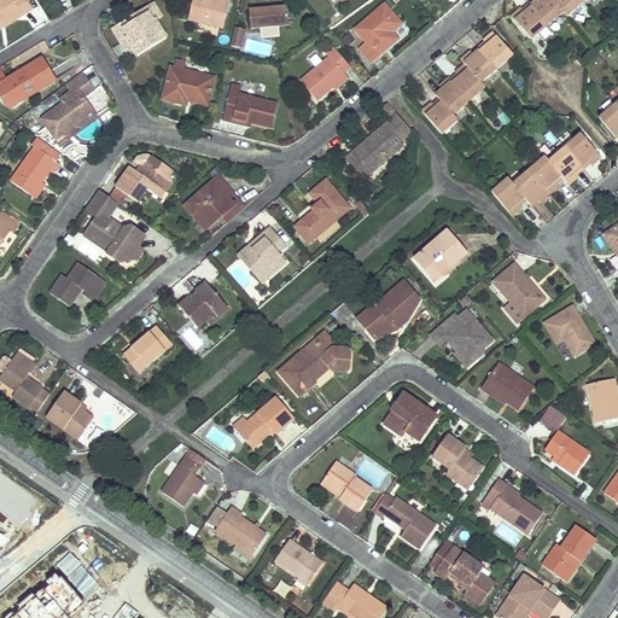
[(31,11),(27,4),(24,0),(12,0),(0,0),(0,25),(19,15),(22,17),(31,11)]
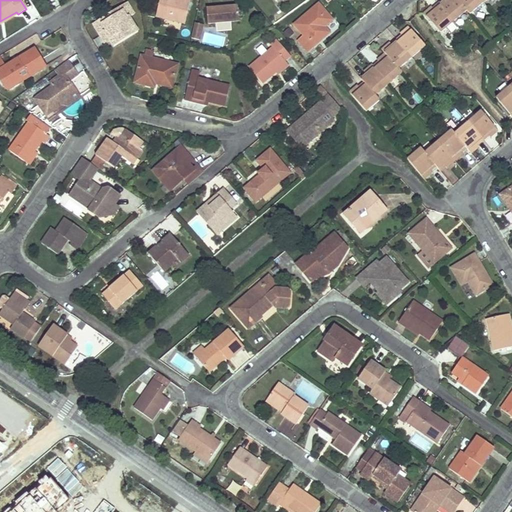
[(159,0),(155,17),(185,24),(190,0),(159,0)]
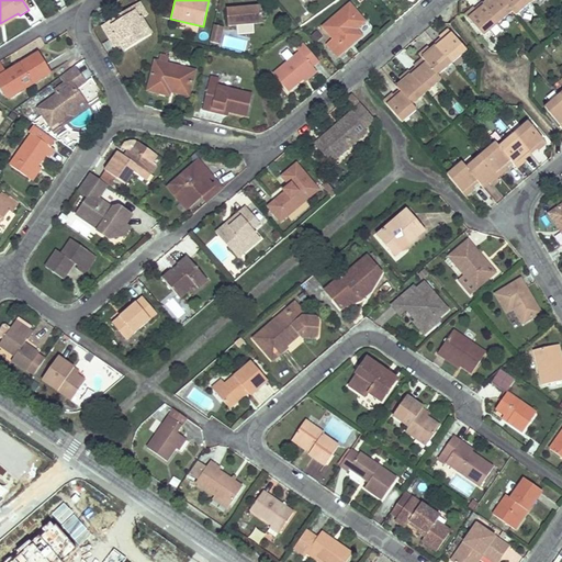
[(498,24),(513,11),(503,0),(485,0),(482,4),(498,24)]
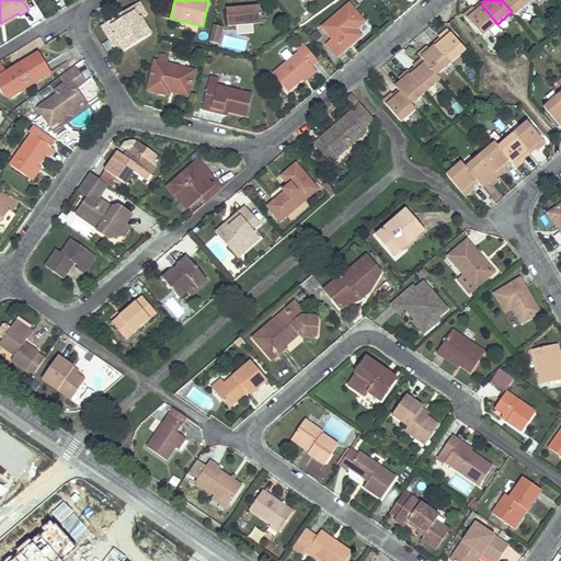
[(515,15),(529,3),(526,0),(502,0),(512,11),(515,15)]
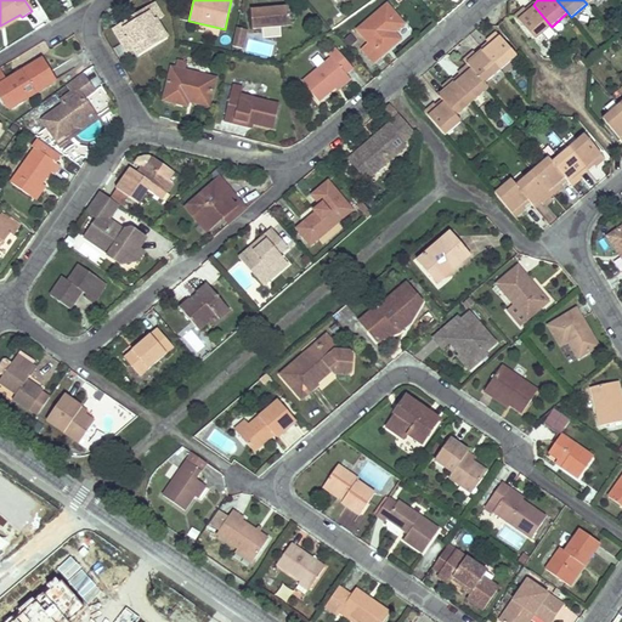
[(130,41),(136,52),(142,60),(170,41),(159,24),(165,20),(157,5),(116,33),(124,46),(130,41)]
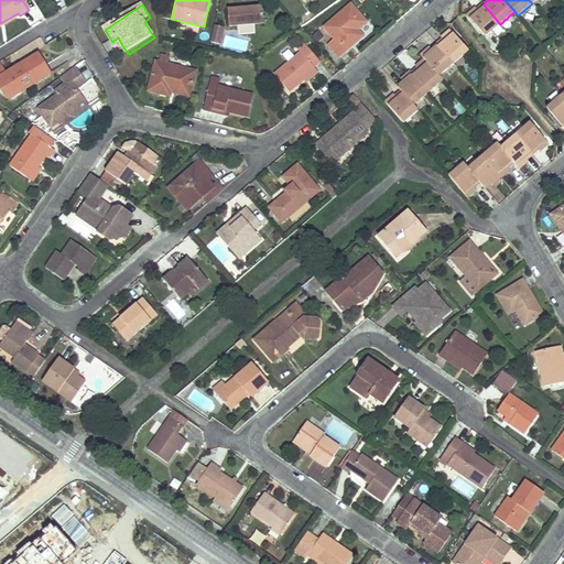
[(367,23),(359,13),(353,4),(325,25),(335,39),(328,44),(339,57),(365,38),(359,30),(367,23)]
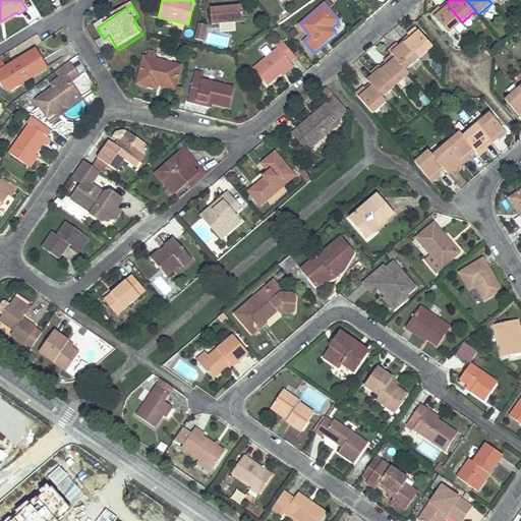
[(448,34),(462,22),(447,4),(433,15),(448,34)]
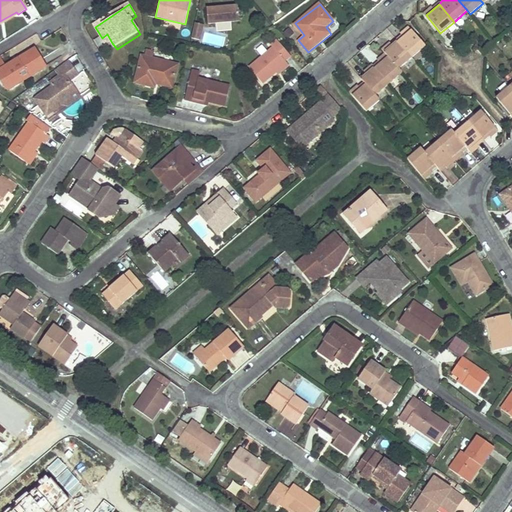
[(237,5),(207,9),(208,24),(239,21),(237,5)]
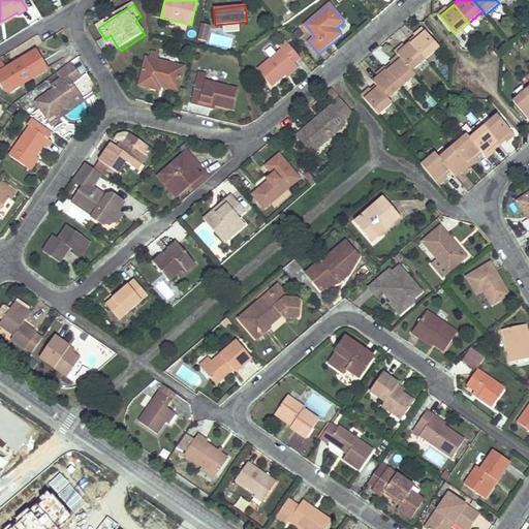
[(0,22),(0,25),(19,14),(17,12),(0,22)]
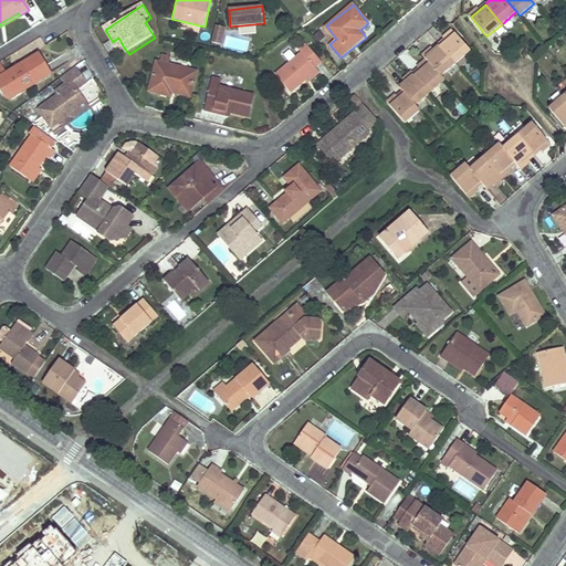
[(221,46),(224,29),(213,27),(210,44),(221,46)]
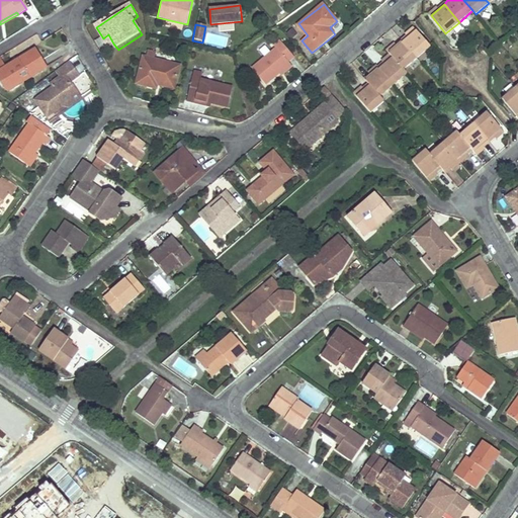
[(415,28),(401,40),(417,59),(430,48),(415,28)]
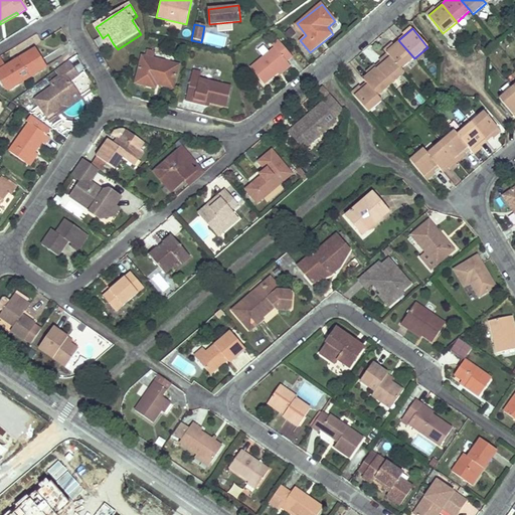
[(208,33),(206,43),(223,47),(226,37),(208,33)]
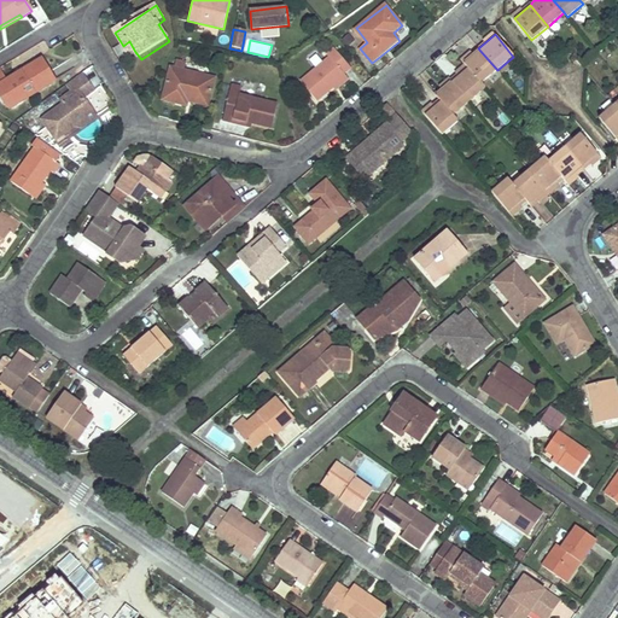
[(123,46),(129,56),(135,52),(129,41),(123,46)]
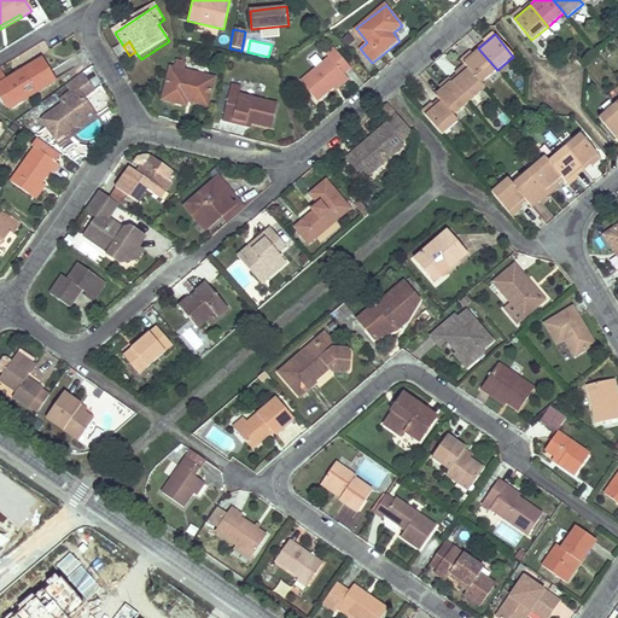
[(330,57),(301,81),(318,101),(333,88),(347,77),(344,74),(350,69),(333,48),(327,54),(330,57)]
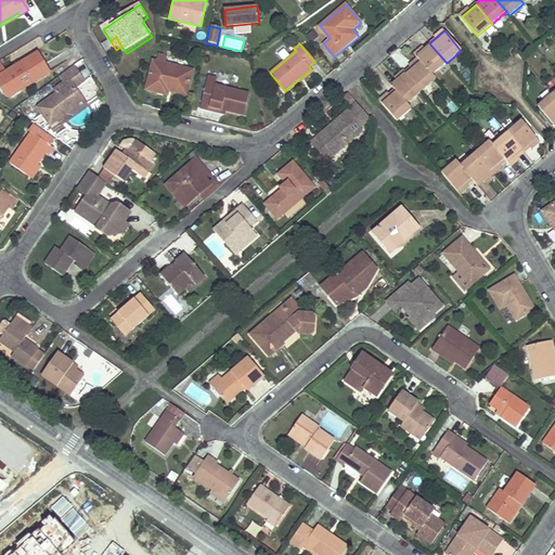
[(429,43),(415,55),(418,60),(431,75),(447,63),(429,43)]
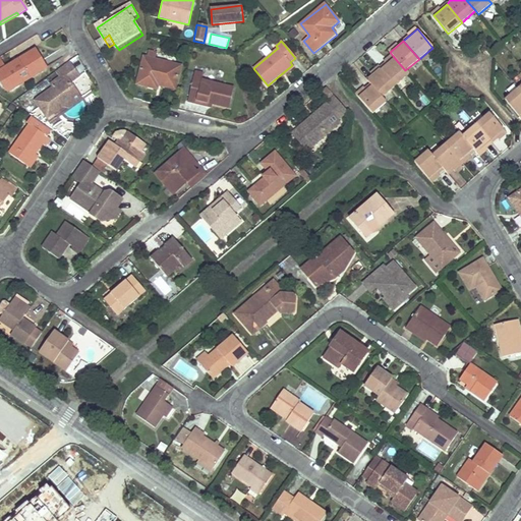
[(11,90),(46,68),(35,50),(5,68),(0,60),(0,81),(1,84),(6,81),(11,90)]
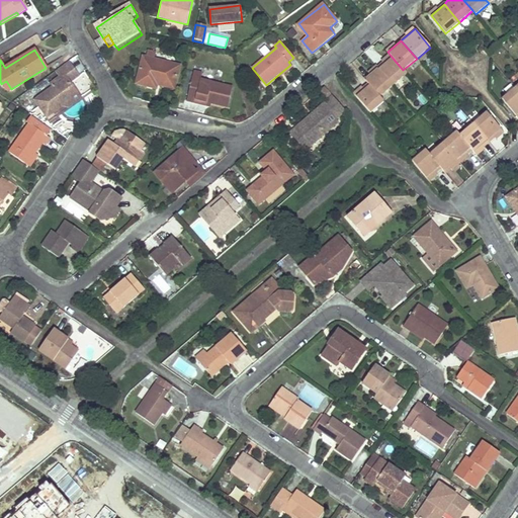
[(147,58),(144,57),(137,83),(157,88),(158,85),(159,80),(176,84),(180,66),(155,60),(157,54),(148,52),(147,58)]
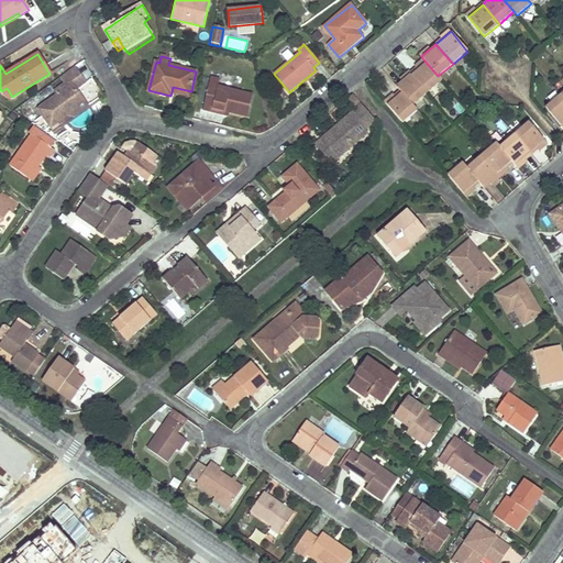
[(424,61),(410,73),(428,94),(442,81),(438,76),(424,61)]
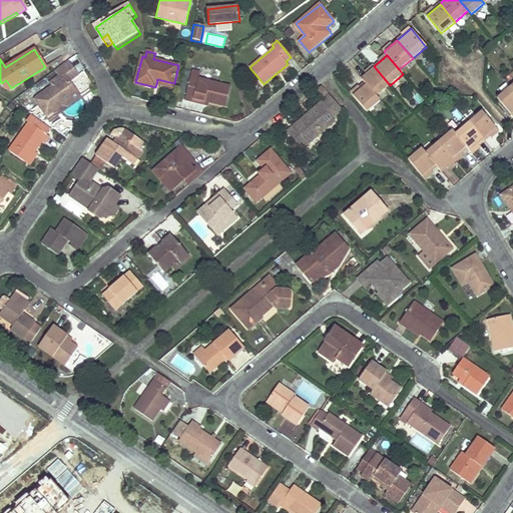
[(79,98),(68,82),(78,76),(68,62),(54,71),(58,77),(49,83),(52,87),(34,99),(46,117),(63,105),(66,107),(79,98)]
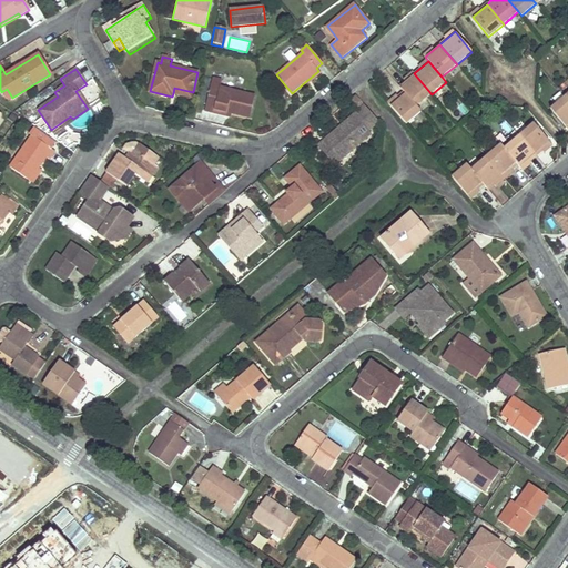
[(321,72),(318,71),(306,81),(308,83),(321,72)]
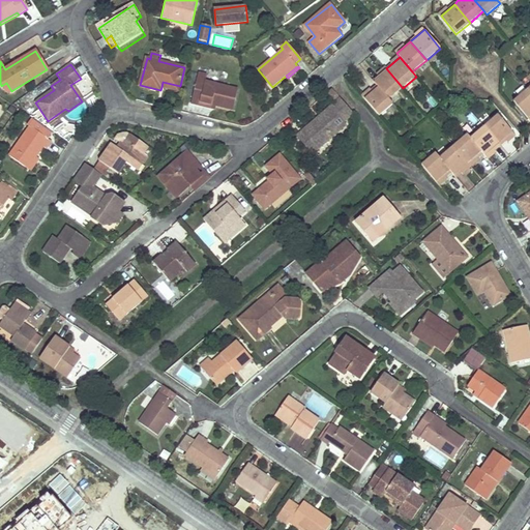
[(373,80),(377,85),(389,99),(403,88),(386,68),(373,80)]
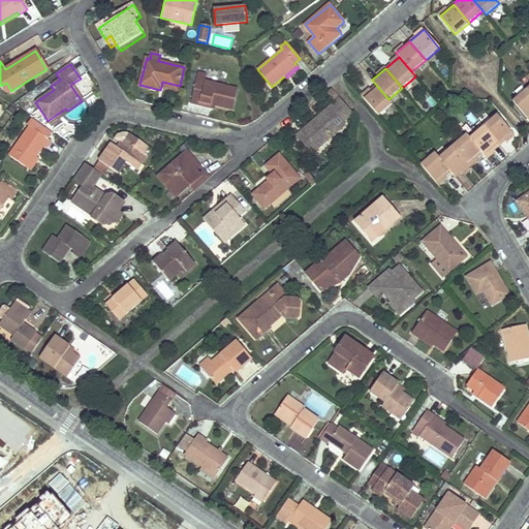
[(206,83),(208,75),(197,73),(191,103),(199,104),(199,101),(216,104),(232,109),(237,89),(206,83)]
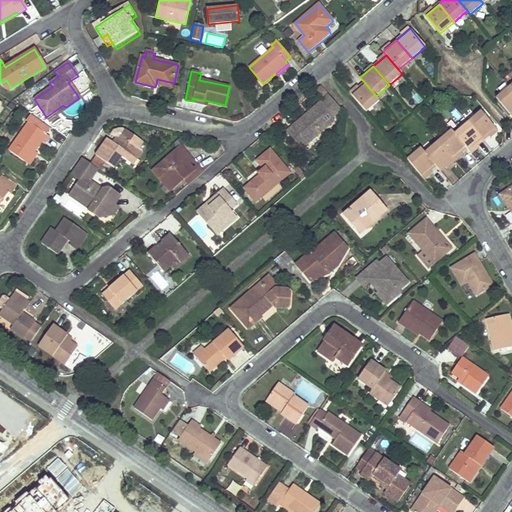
[(156,84),(172,88),(174,83),(157,79),(156,84)]
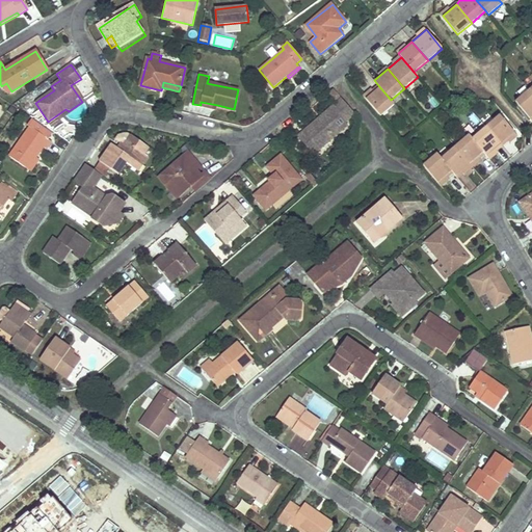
[(6,83),(1,86),(7,95),(11,91),(6,83)]
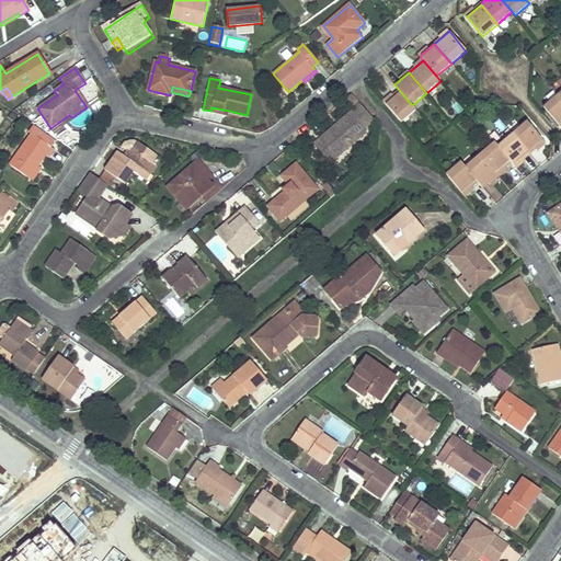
[(412,105),(399,90),(384,103),(400,123),(416,110),(412,105)]
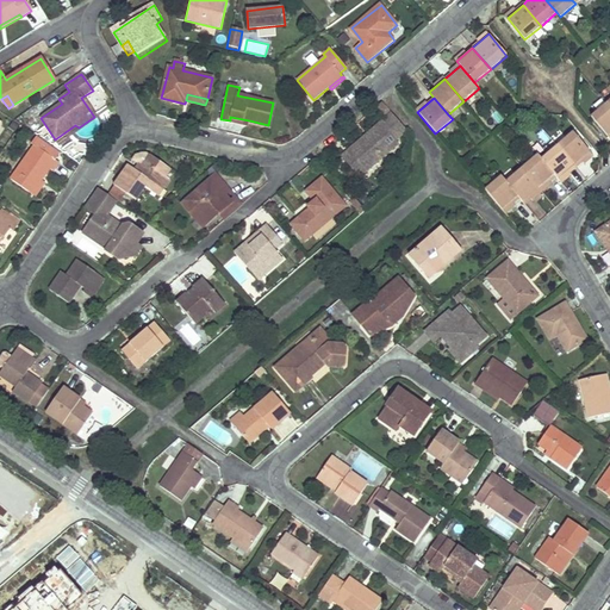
[(609,138),(609,137),(609,106),(608,104),(592,117),(609,138)]
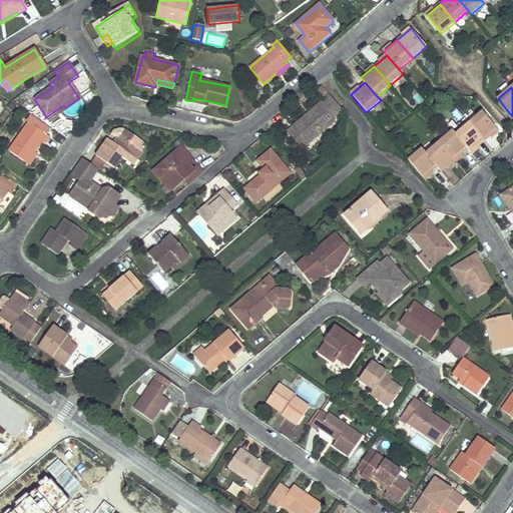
[(329,96),(322,88),(317,92),(324,100),(329,96)]
